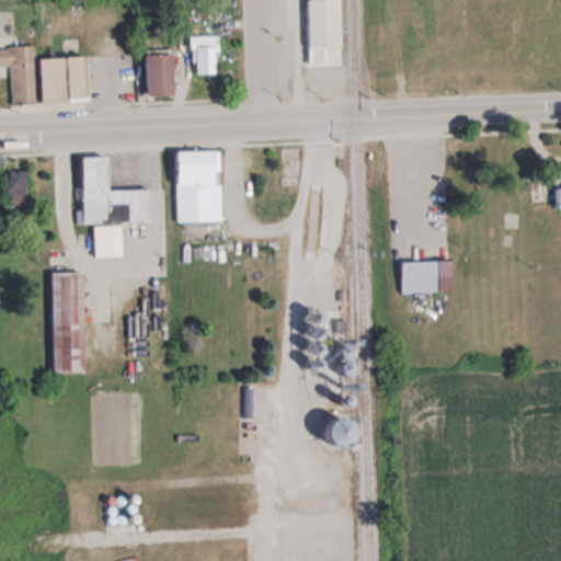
[(306,0),(308,65),(339,64),(338,0),(306,0)]
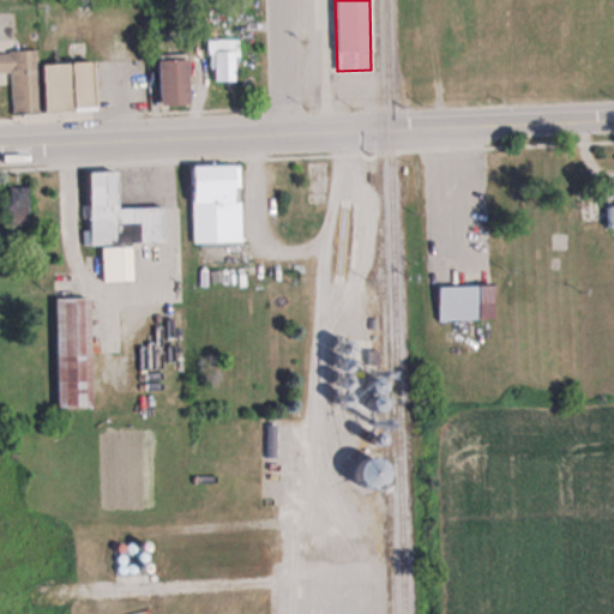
[(238,40),(208,40),(208,78),(238,78),(238,40)]
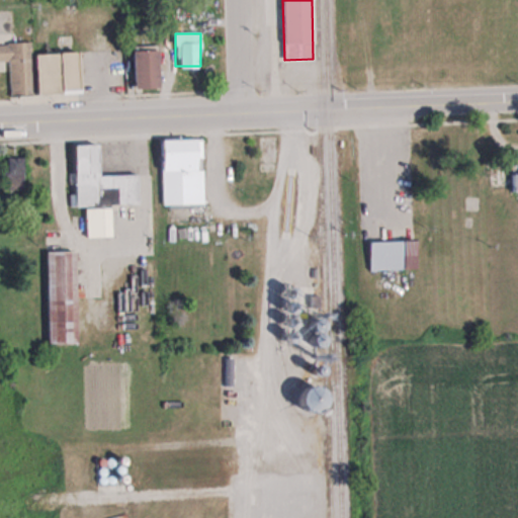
[(0,60),(9,60),(10,94),(32,93),(31,40),(0,41),(0,60)]
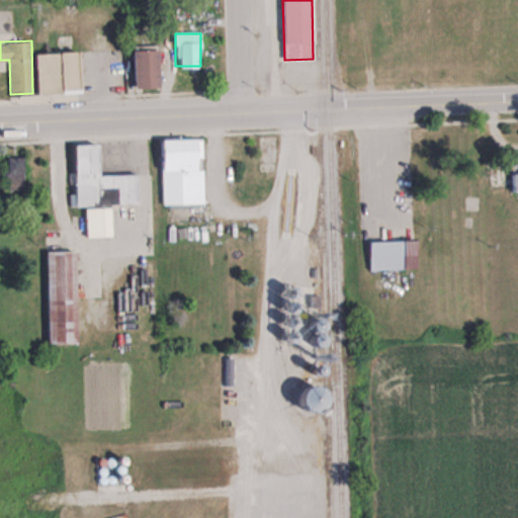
[(159,88),(159,48),(135,48),(135,88),(159,88)]
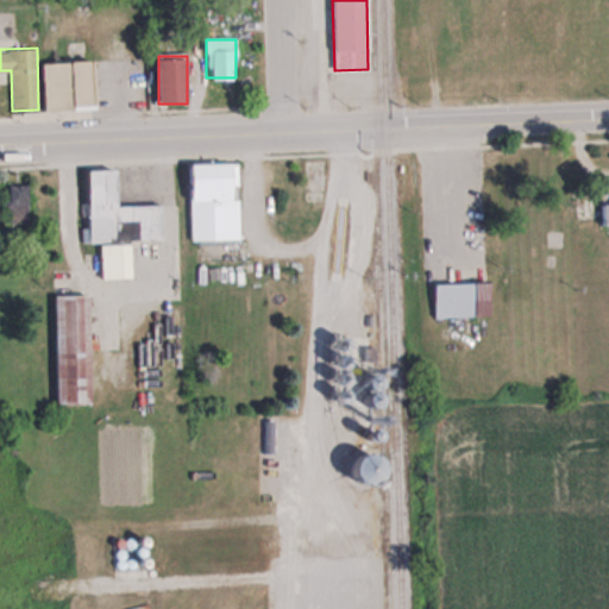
[(43,110),(93,108),(93,61),(42,62),(43,110)]
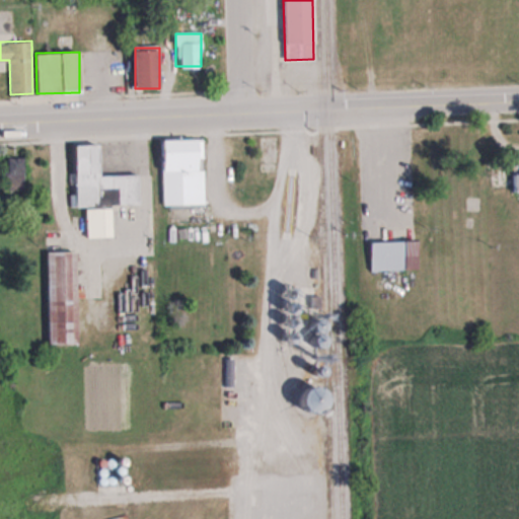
[(203,140),(162,140),(162,205),(203,205),(203,140)]
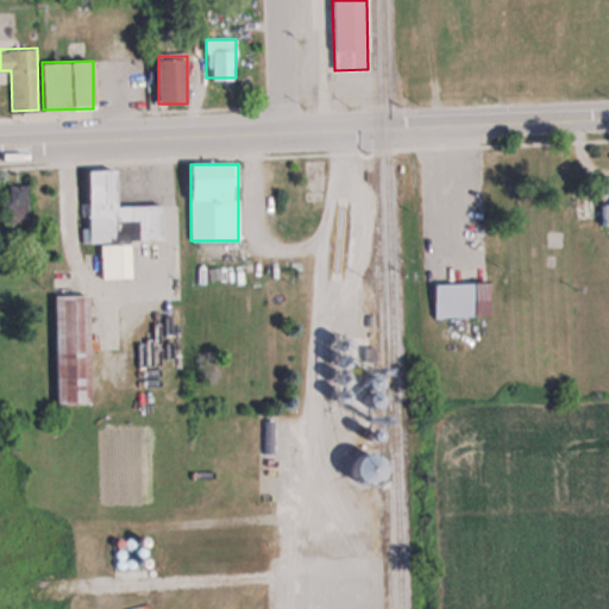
[(161,239),(161,206),(115,206),(115,170),(87,170),(88,240),(161,239)]
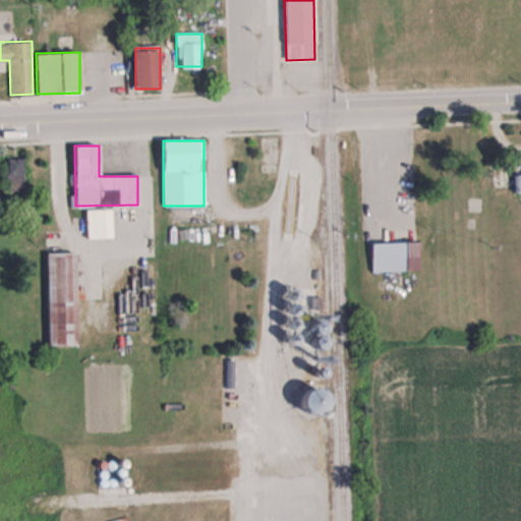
[(23,189),(23,158),(5,158),(5,189),(23,189)]
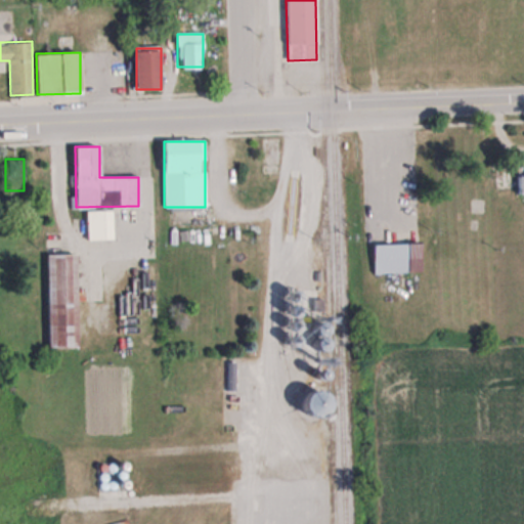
[(86,239),(112,239),(112,210),(86,210),(86,239)]
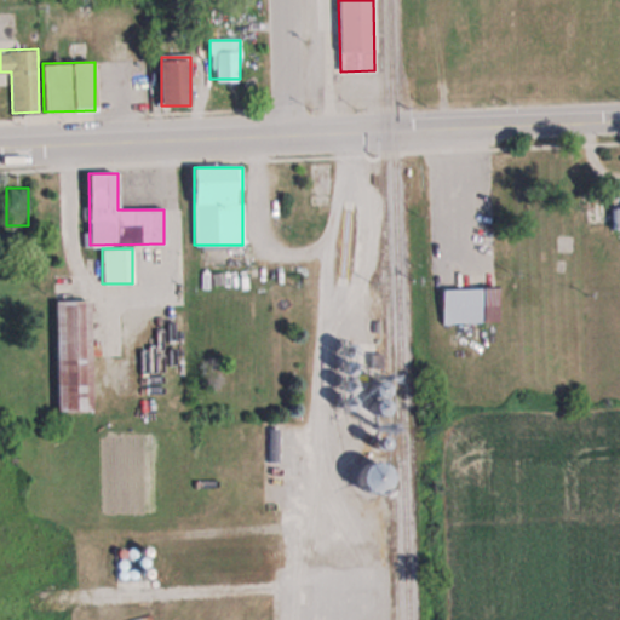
[(441,287),(441,321),(498,321),(498,287),(441,287)]
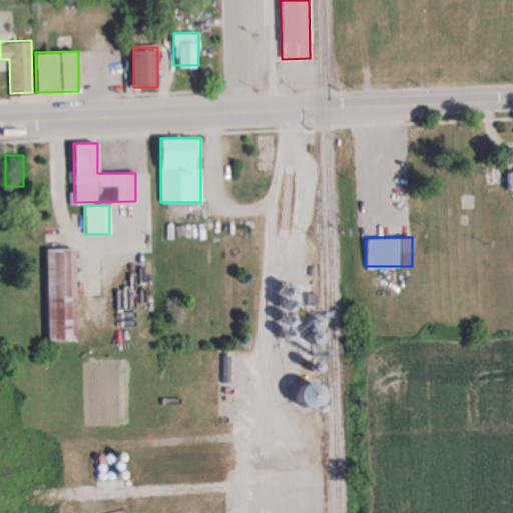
[(74,247),(45,247),(46,340),(75,340),(74,247)]
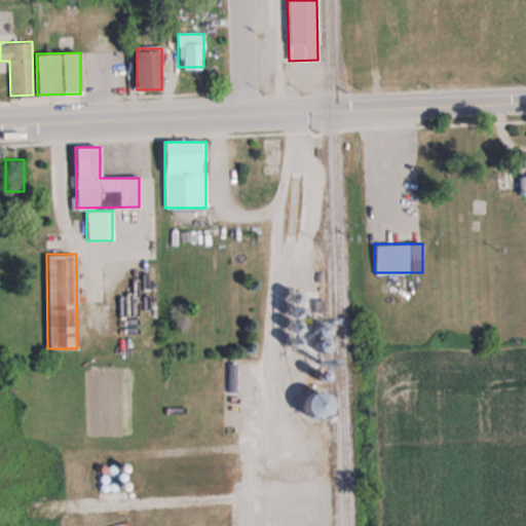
[(330,415),(327,393),(306,397),(309,417),(330,415)]
